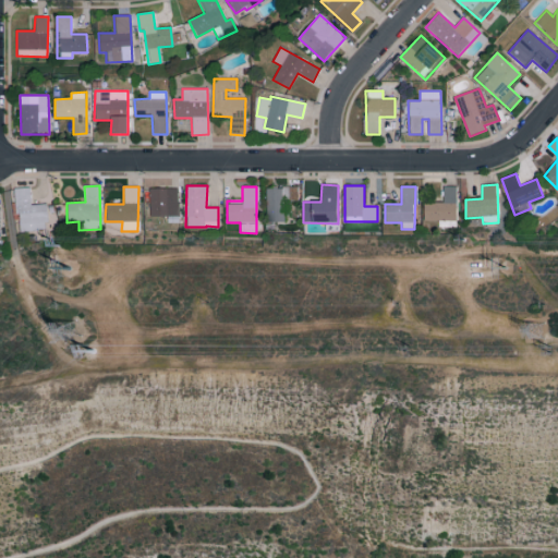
[(457,186),(444,186),(443,203),(425,202),(425,230),(438,230),(439,221),(457,221),(457,186)]
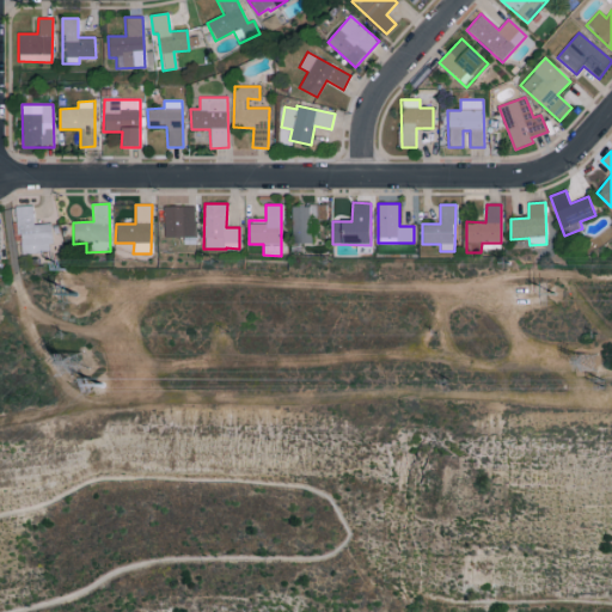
[(19,255),(51,252),(50,224),(34,224),(32,206),(17,207),(19,255)]
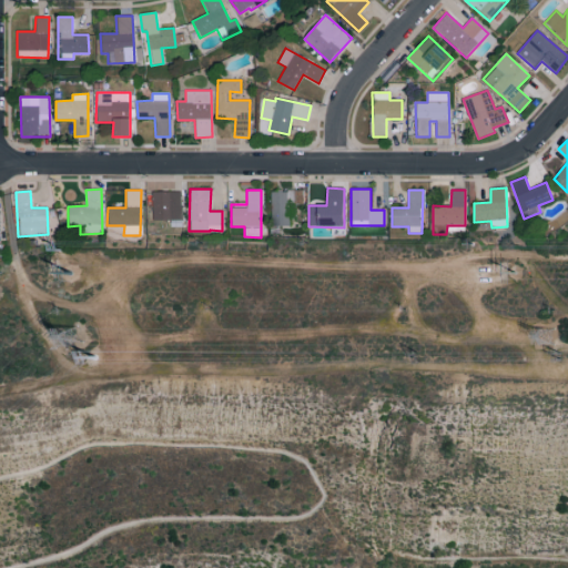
[(181,192),(152,192),(152,220),(181,220),(181,192)]
